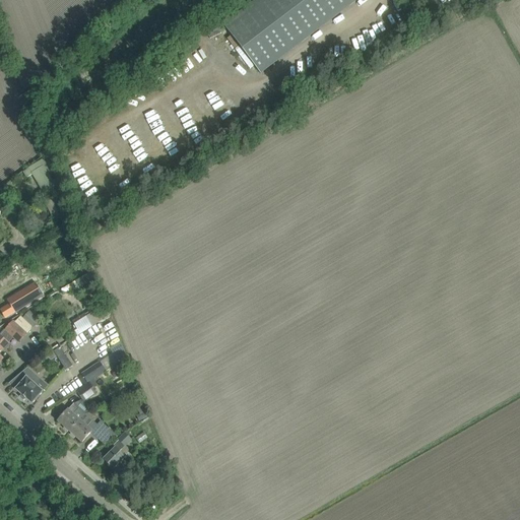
[(254,0),(222,24),(259,73),(355,0),(254,0)]
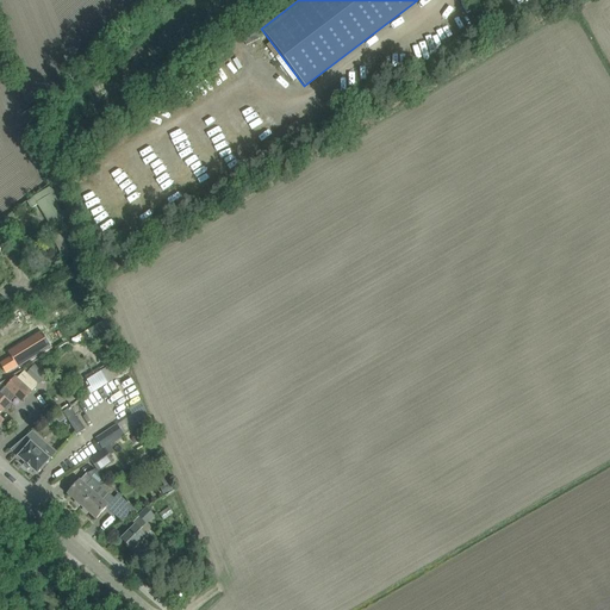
[(33,198),(33,199),(27,203),(31,209),(38,205),(51,225),(64,217),(47,190),(33,198)]
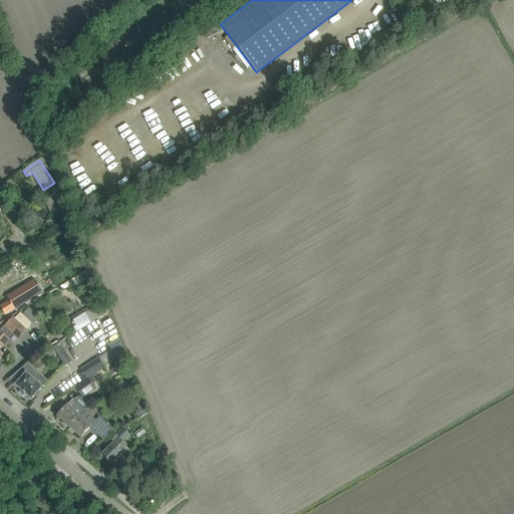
[(68,217),(57,193),(50,196),(58,214),(61,220),(68,217)]
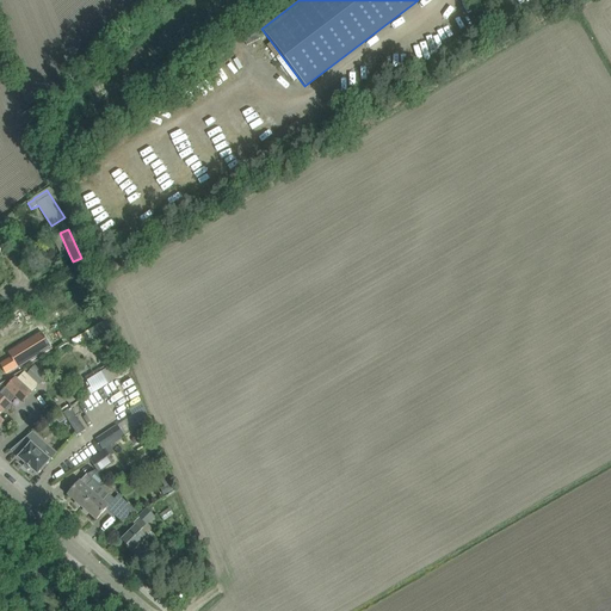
[(23,350),(0,363),(0,383),(30,365),(23,350)]
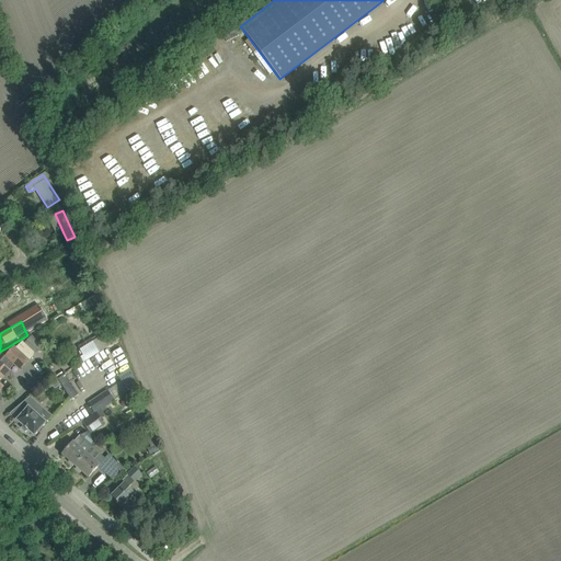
[(111,345),(119,340),(114,328),(105,332),(79,347),(83,356),(80,357),(83,363),(112,346),(111,345)]
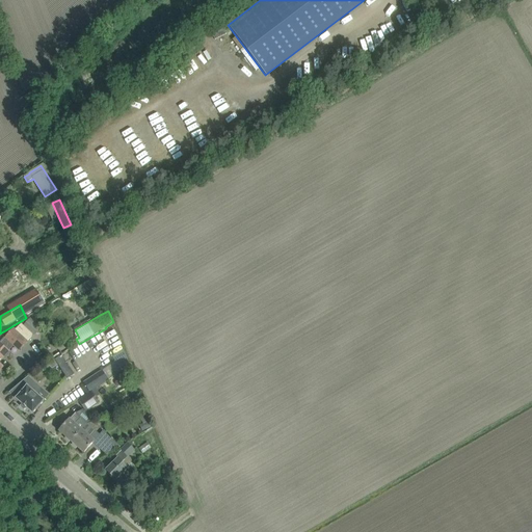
[(0,344),(0,370),(3,367),(0,364),(0,361),(8,352),(6,350),(11,344),(20,351),(27,343),(14,329),(6,338),(6,339),(0,344)]
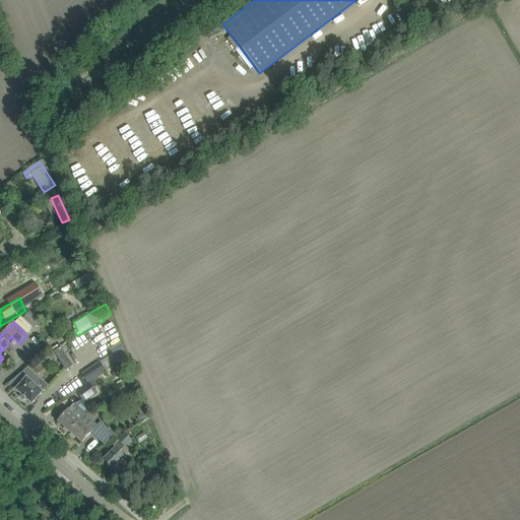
[(118,363),(127,358),(121,341),(110,349),(118,363)]
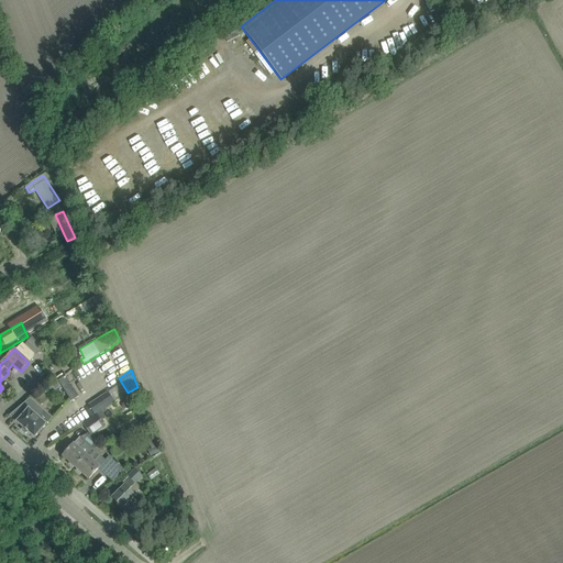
[(66,377),(58,382),(72,401),(79,397),(66,377)]
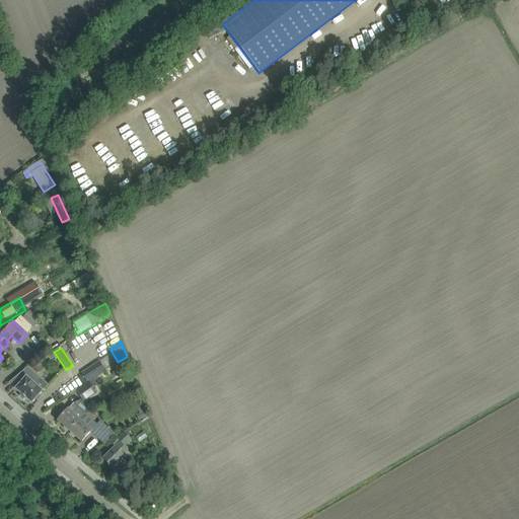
[(87,382),(105,371),(99,361),(81,373),(87,382)]
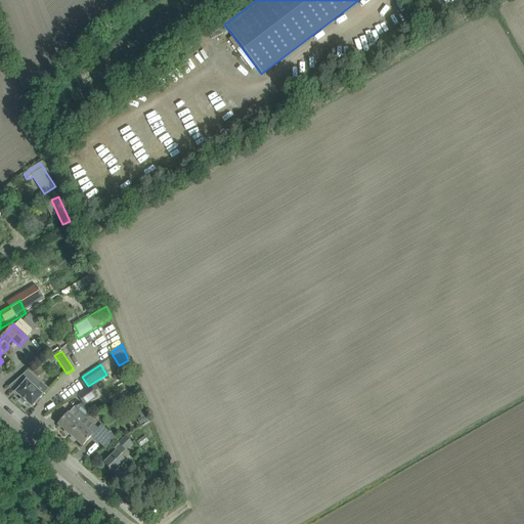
[(32,408),(44,395),(35,387),(39,384),(26,373),(17,380),(23,385),(15,393),(32,408)]
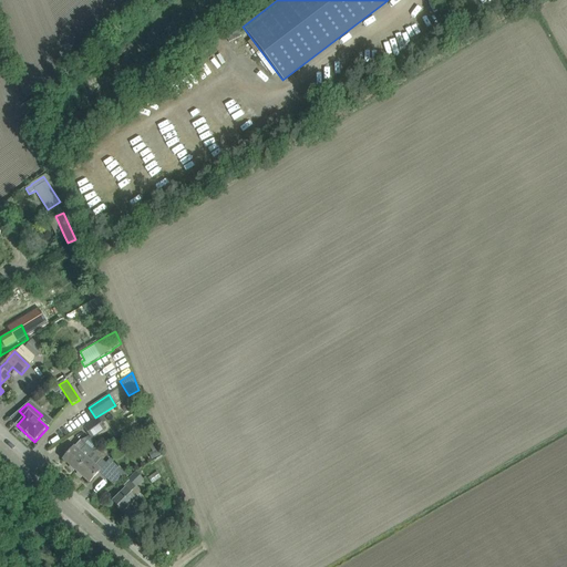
[(105,430),(104,428),(105,426),(100,416),(84,426),(92,439),(105,430)]
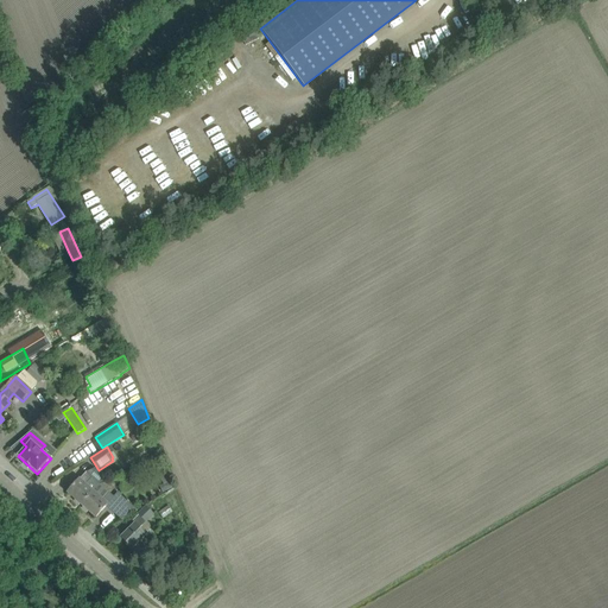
[(162,457),(146,464),(150,472),(156,469),(160,477),(169,473),(162,457)]
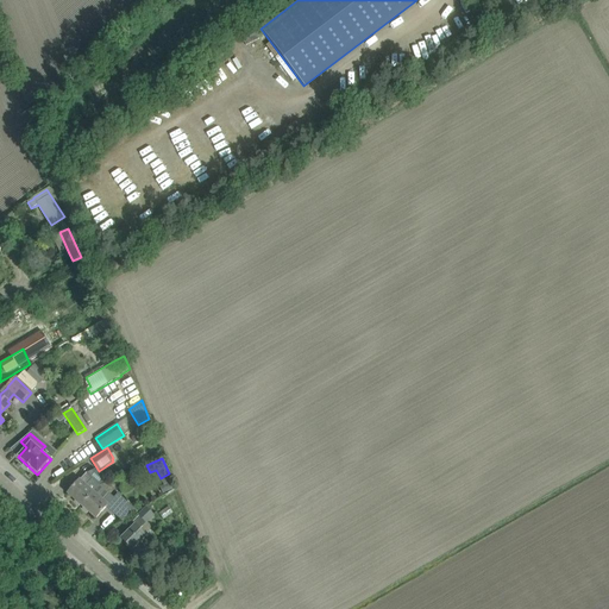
[(73,488),(68,494),(75,500),(75,502),(80,507),(82,506),(99,488),(101,487),(110,482),(96,470),(87,475),(87,473),(80,481),(77,483),(75,482),(73,485),(73,488)]
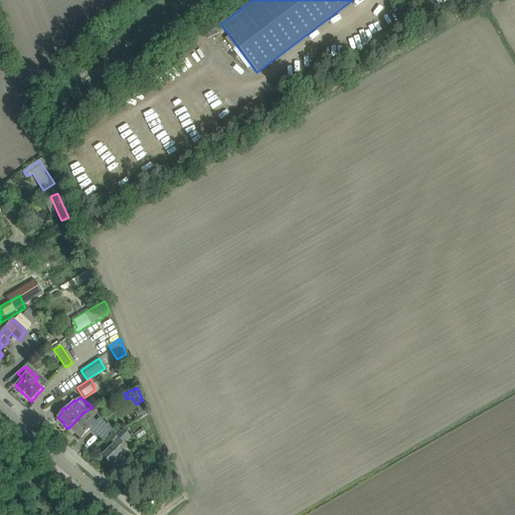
[(149,412),(146,407),(135,411),(138,417),(149,412)]
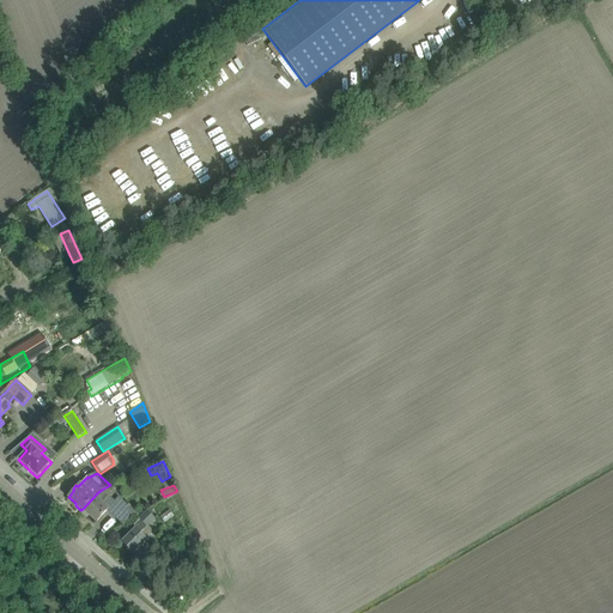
[(99,491),(83,509),(84,510),(83,513),(87,516),(90,516),(97,522),(109,509),(115,502),(109,496),(109,493),(104,490),(102,490),(99,491)]
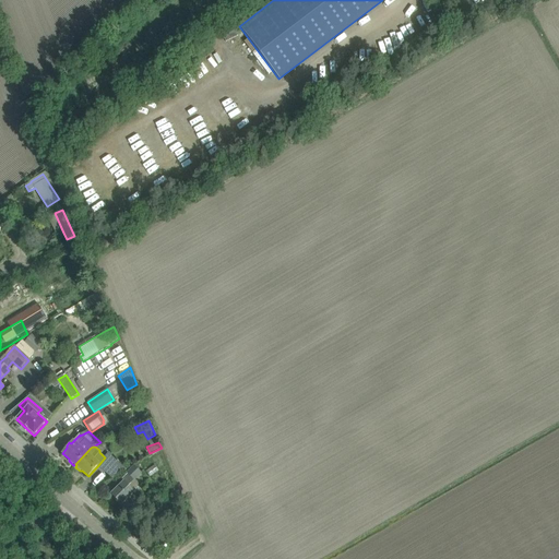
[(111,478),(127,470),(114,458),(103,471),(111,478)]
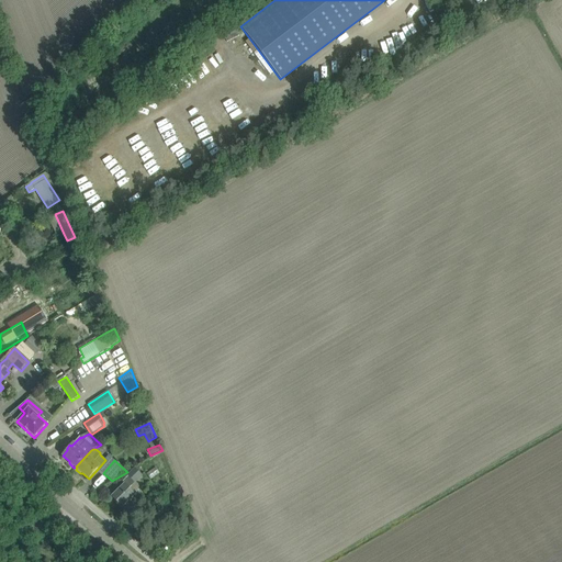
[(112,496),(123,507),(135,495),(130,490),(136,483),(143,476),(135,468),(127,475),(128,478),(123,483),(124,484),(112,496)]
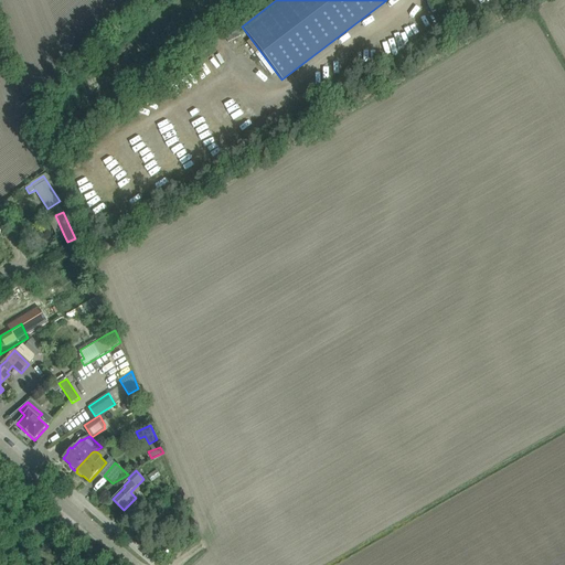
[(174,494),(173,496),(163,502),(167,508),(178,500),(174,494)]
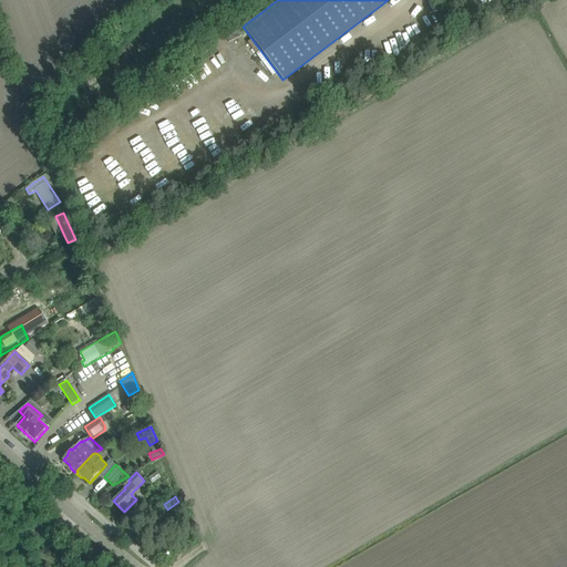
[(142,518),(143,517),(135,508),(126,517),(132,522),(133,521),(138,527),(145,521),(142,518)]
